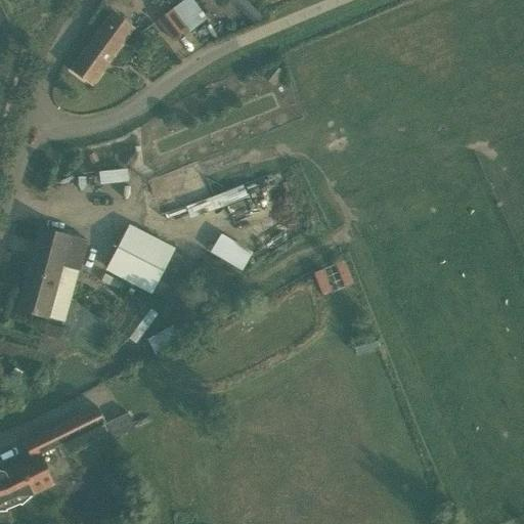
[(188,29),(173,8),(157,20),(172,41),(188,29)]
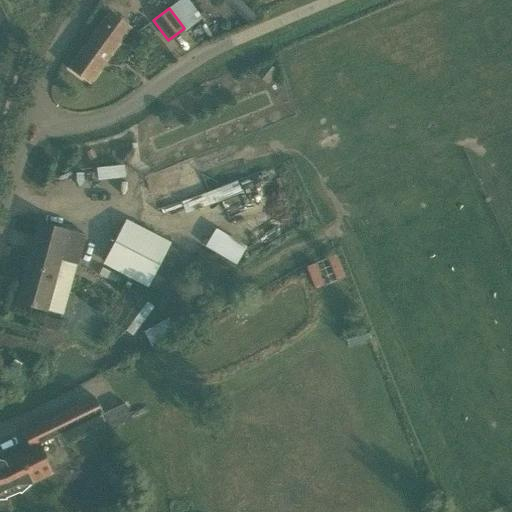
[(131,28),(109,12),(69,69),(89,84),(131,28)]
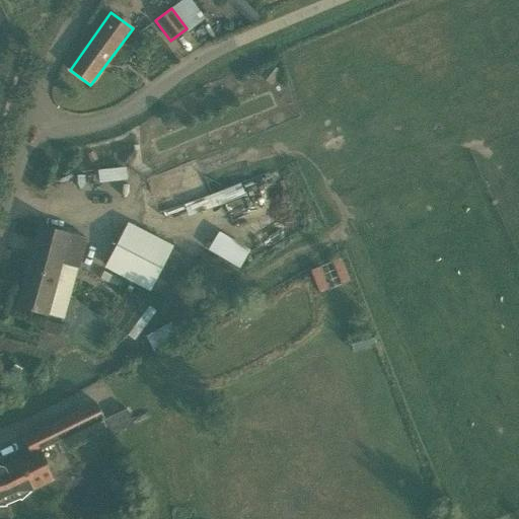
[(78,269),(86,238),(39,225),(16,307),(47,316),(61,264),(78,269)]
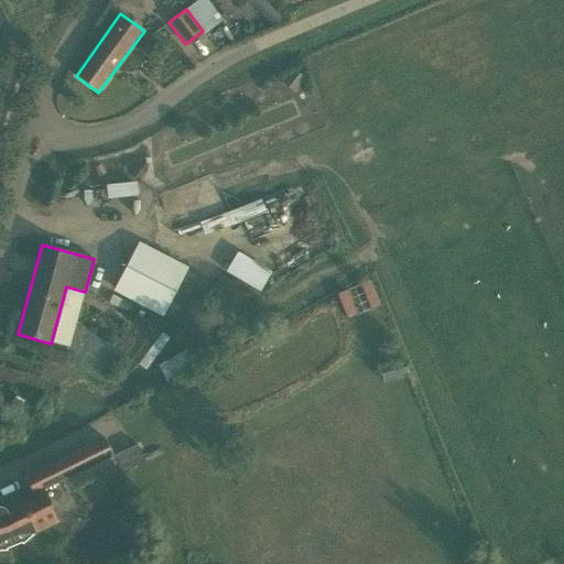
[(193,329),(205,305),(215,285),(185,270),(137,246),(115,290),(193,329)]
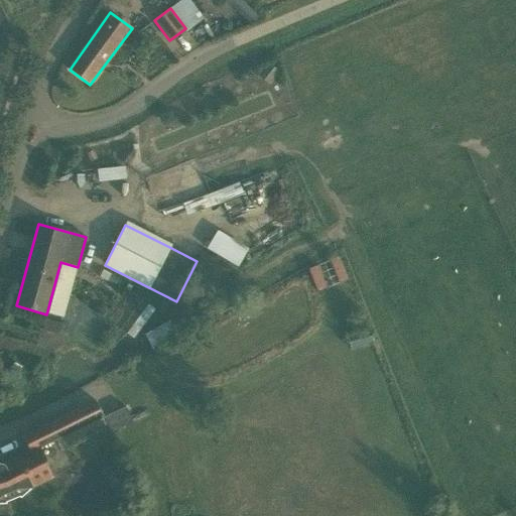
[(209,248),(242,267),(253,247),(220,228),(209,248)]
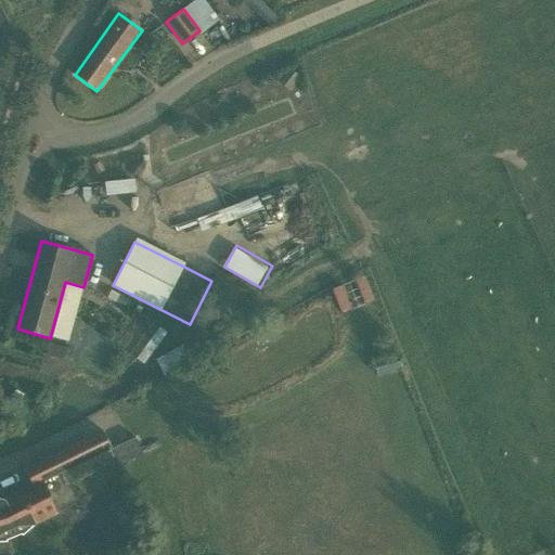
[(370,274),(336,287),(345,311),(378,298),(370,274)]
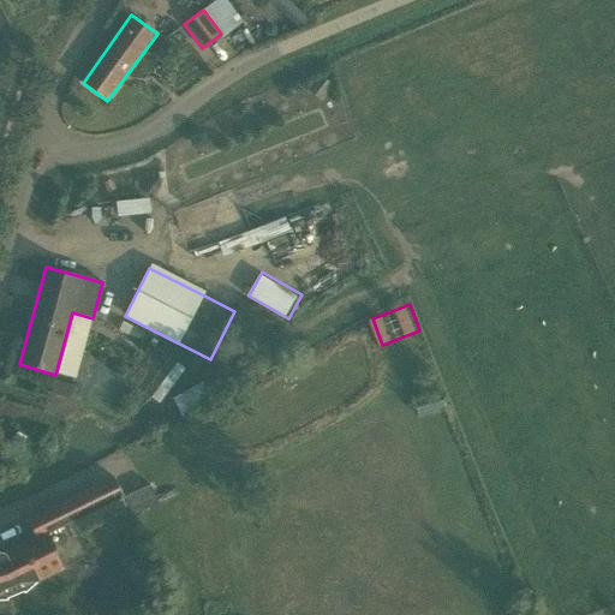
[(181,412),(216,395),(208,378),(174,395),(181,412)]
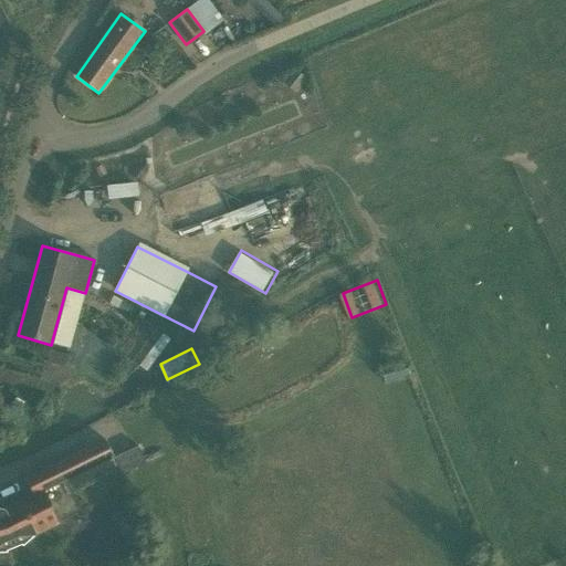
[(20,502),(4,509),(0,507),(0,552),(6,553),(7,552),(7,551),(21,545),(22,546),(23,545),(37,535),(35,533),(59,521),(44,491),(66,480),(67,481),(113,458),(114,458),(105,439),(24,479),(33,495),(20,502)]
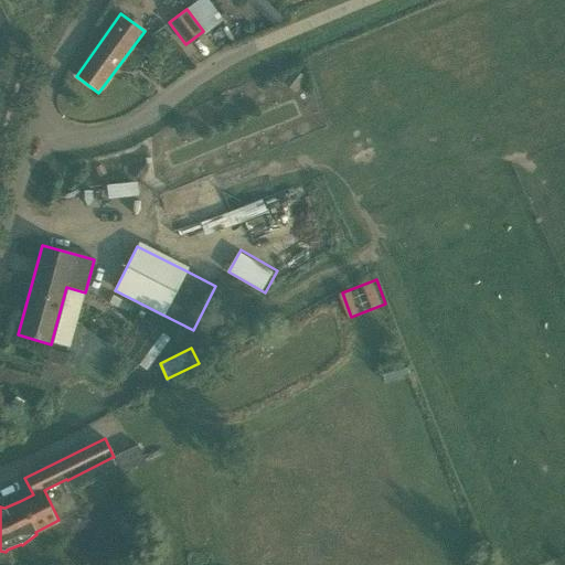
[(118,455),(126,471),(149,460),(141,444),(118,455)]
